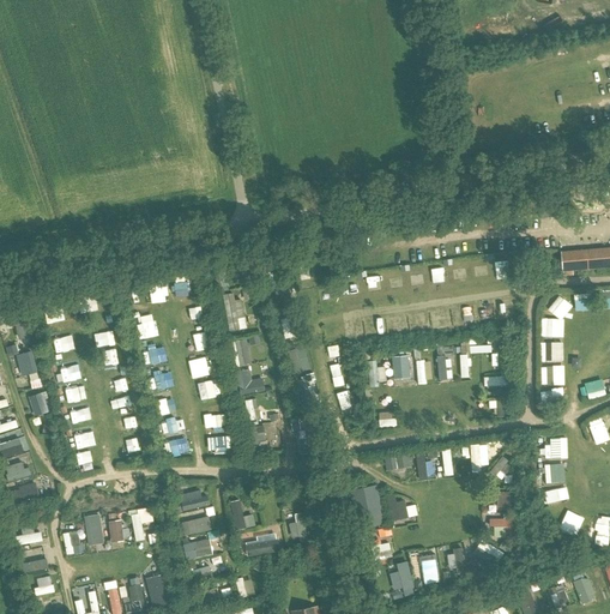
[(577,208),(607,204),(605,194),(575,198),(577,208)]
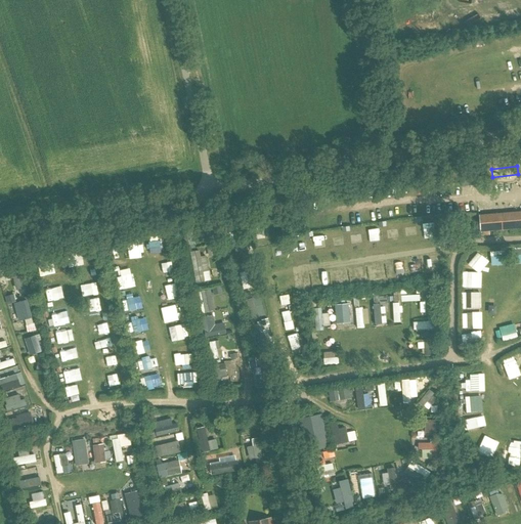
[(473,212),(473,204),(454,204),(454,212),(473,212)]
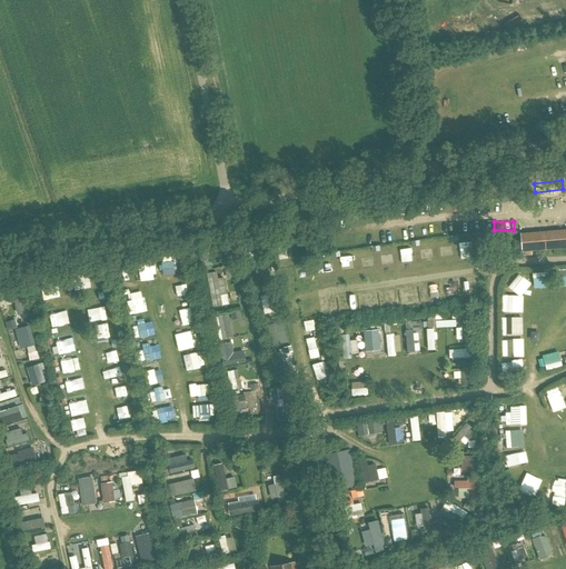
[(565,235),(539,237),(539,250),(565,249),(565,235)]
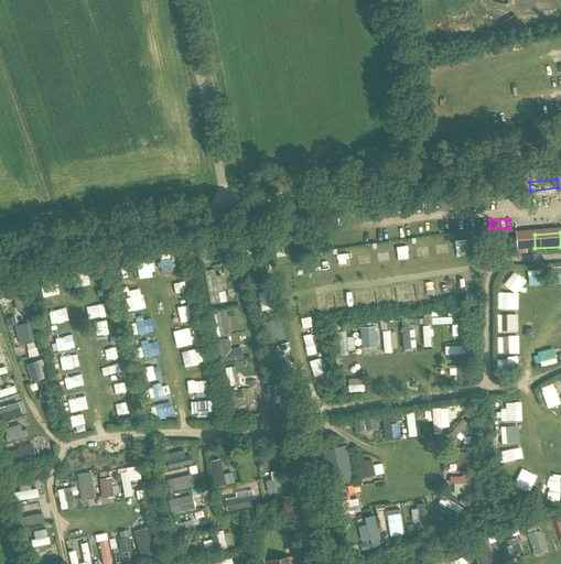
[(255,274),(263,272),(260,258),(250,261),(255,274)]
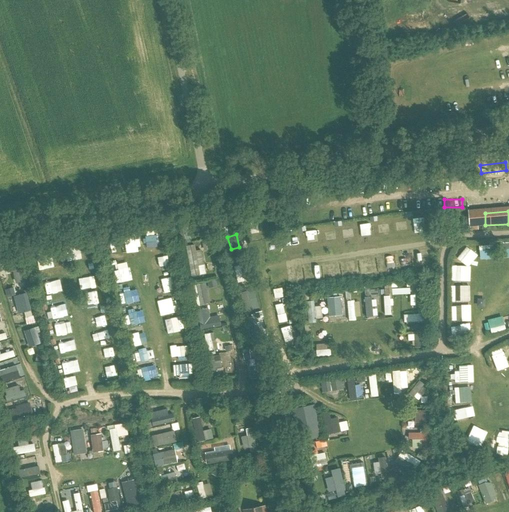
[(508,257),(508,240),(500,241),(501,258),(508,257)]
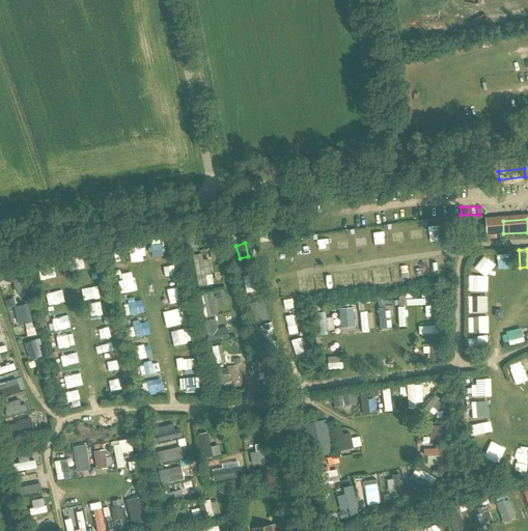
[(500,272),(511,272),(510,253),(499,254),(500,272)]
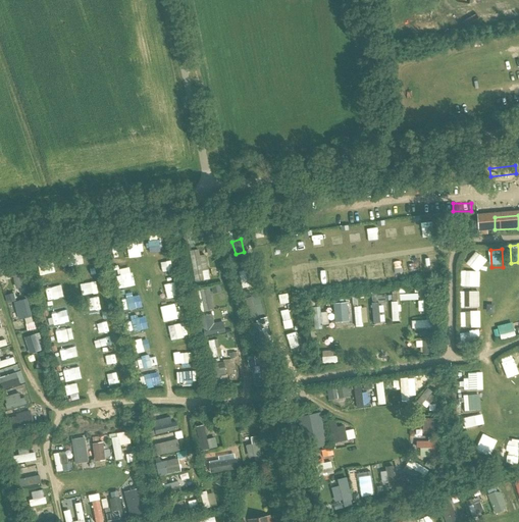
[(466,263),(477,272),(487,260),(475,251),(466,263)]
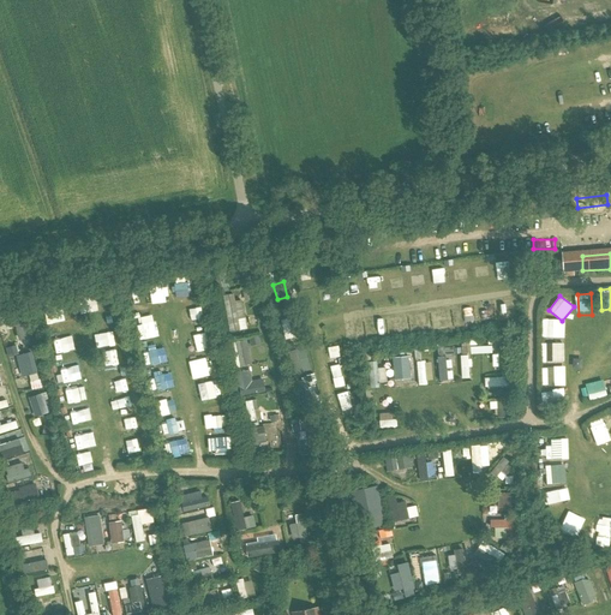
[(237,368),(249,368),(247,341),(235,341),(237,368)]
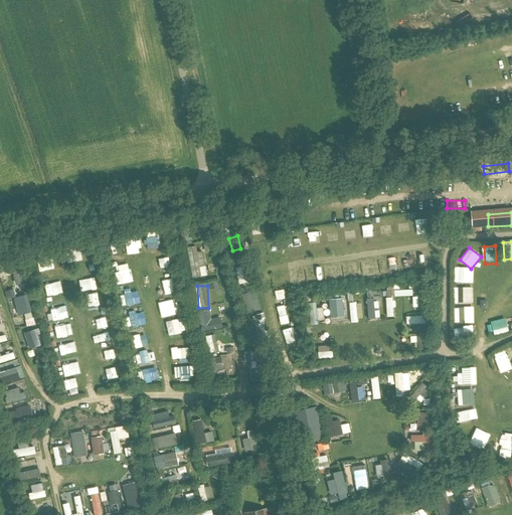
[(462,302),(473,302),(473,287),(463,287),(462,302)]
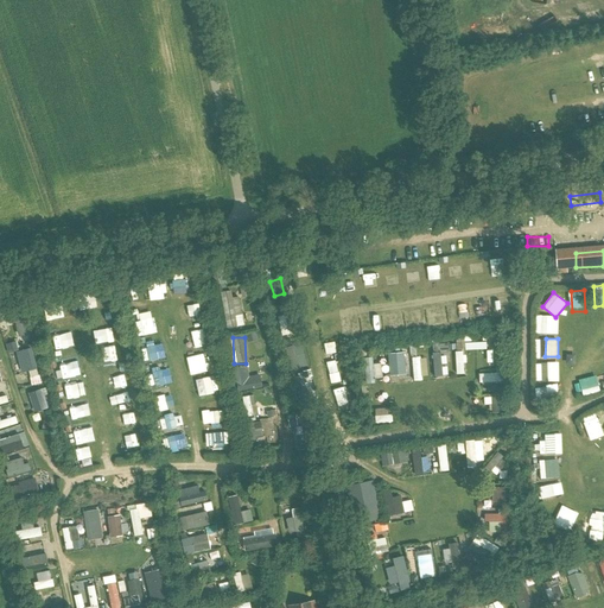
[(329,358),(335,356),(331,340),(325,341),(329,358)]
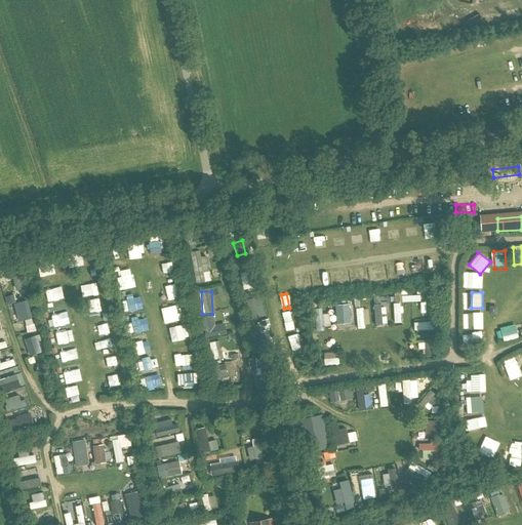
[(403,323),(402,303),(394,303),(395,323),(403,323)]
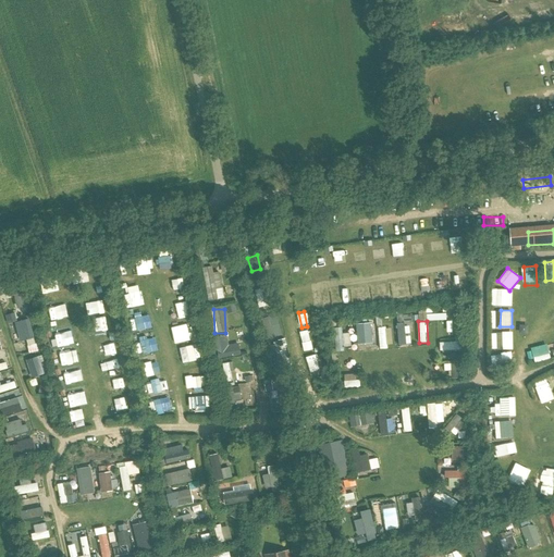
[(397,323),(398,342),(407,342),(406,322),(397,323)]
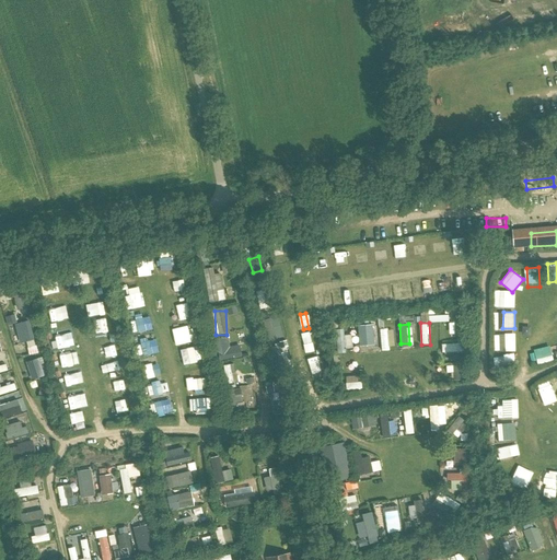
[(495,350),(514,350),(514,333),(500,333),(500,334),(495,334),(495,350)]
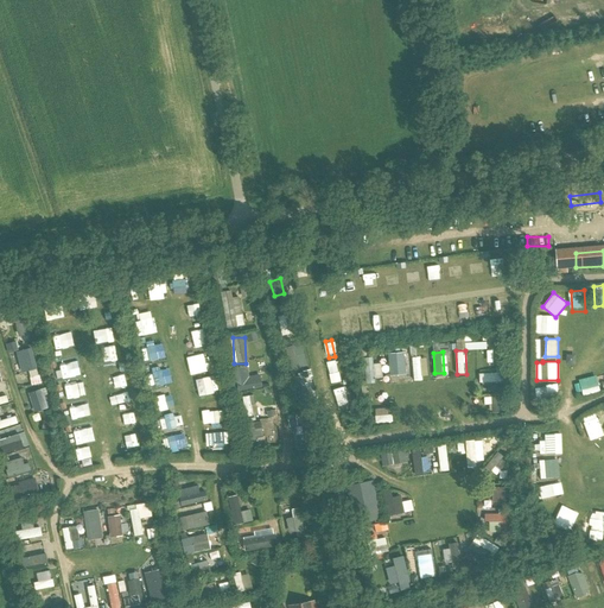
[(243,379),(241,367),(231,369),(235,392),(259,387),(256,377),(243,379)]
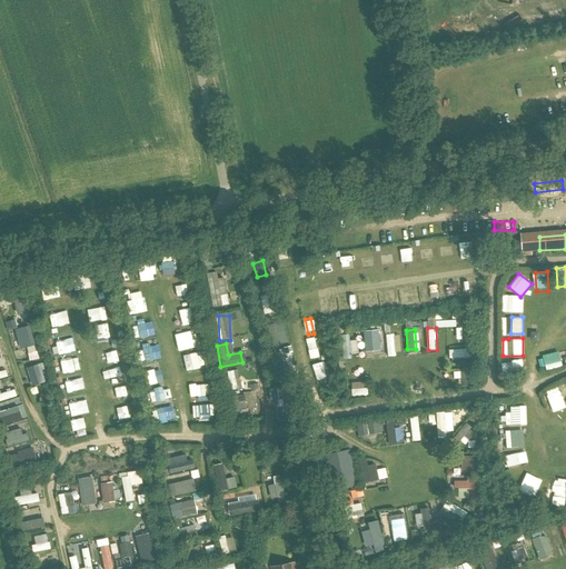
[(506,378),(522,378),(523,360),(506,359),(506,378)]
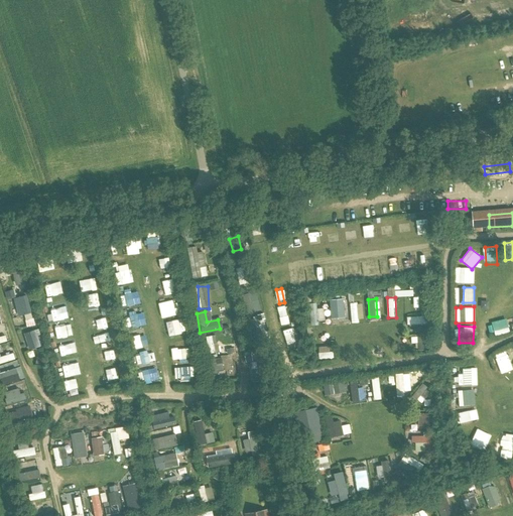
[(132,336),(133,350),(142,350),(141,336),(132,336)]
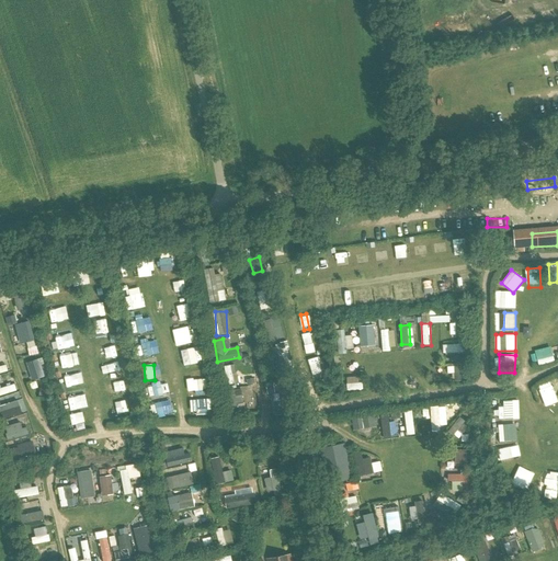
[(188,375),(189,391),(206,390),(206,378),(198,379),(198,374),(188,375)]
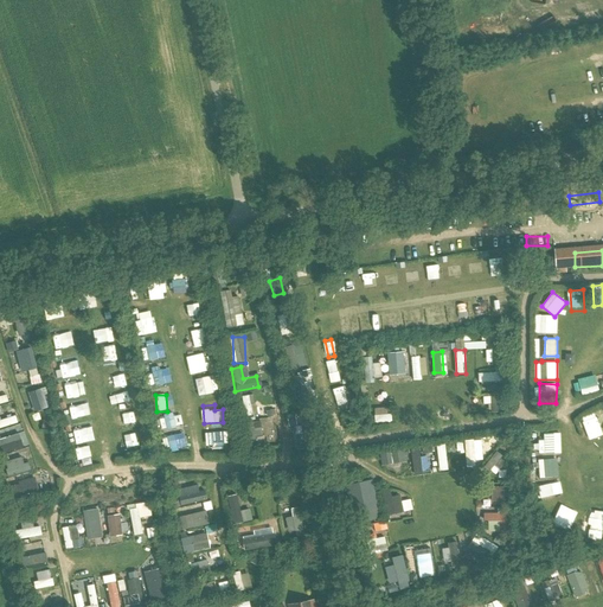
[(374,408),(374,423),(392,423),(392,414),(386,414),(386,408),(374,408)]
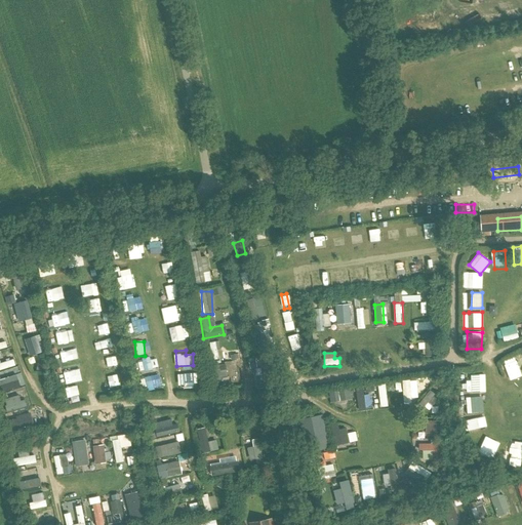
[(0,369),(13,366),(11,359),(0,362),(0,369)]
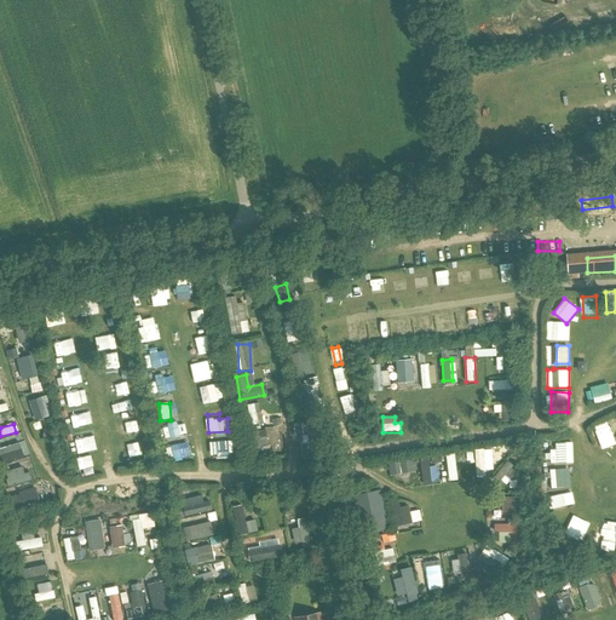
[(609,424),(596,430),(598,437),(611,431),(609,424)]
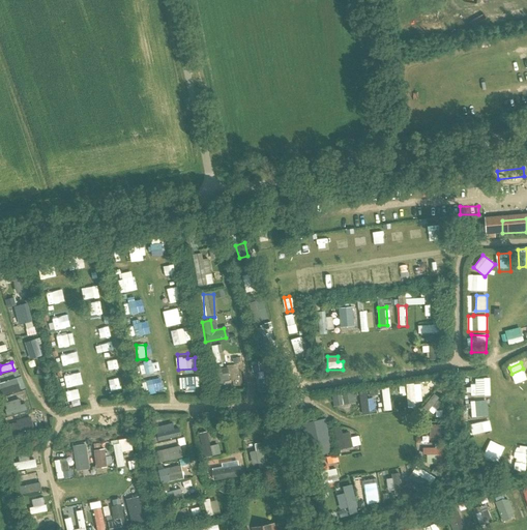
[(513,378),(516,384),(526,379),(526,378),(524,373),(513,378)]
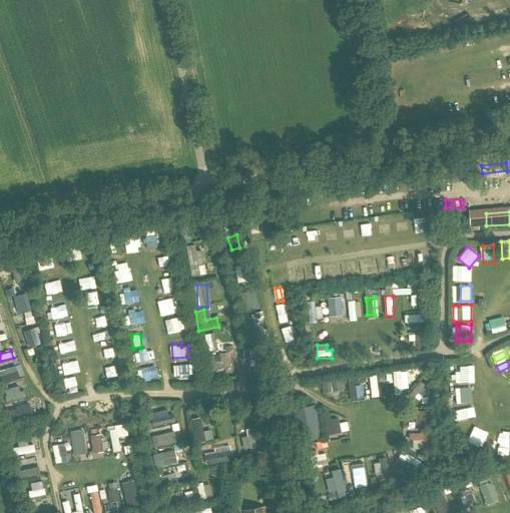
[(474,384),(474,366),(460,366),(460,373),(452,373),(452,384),(474,384)]
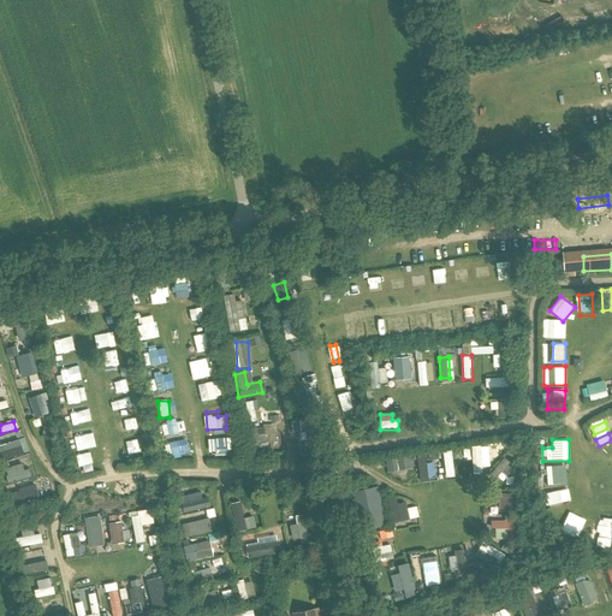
[(179,440),(170,443),(173,455),(183,451),(179,440)]
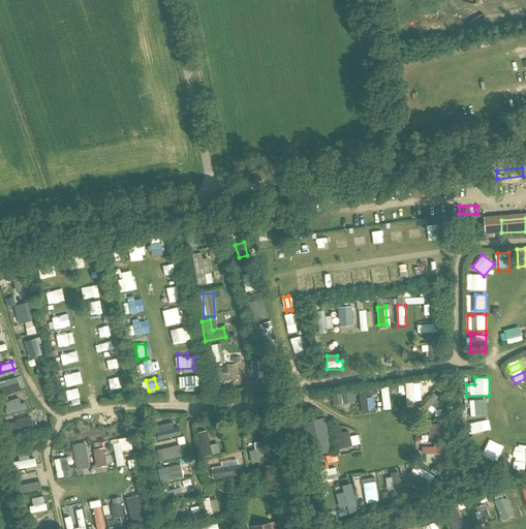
[(0,397),(21,390),(19,382),(0,387),(0,397)]
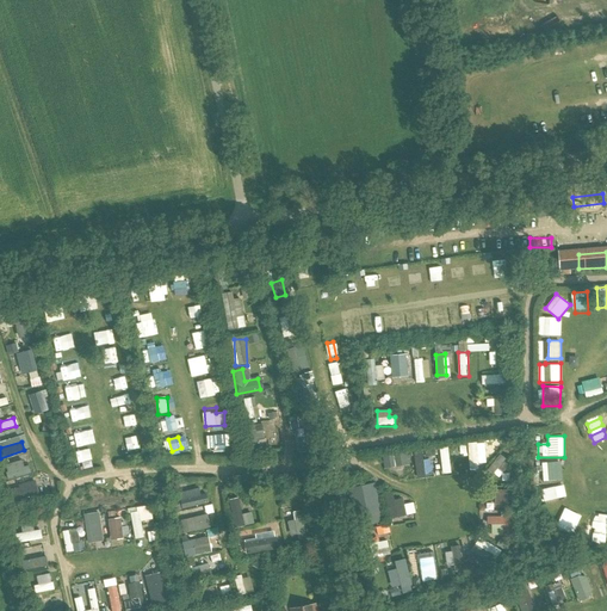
[(16,469),(17,475),(31,473),(30,466),(23,467),(22,461),(6,463),(7,471),(16,469)]
